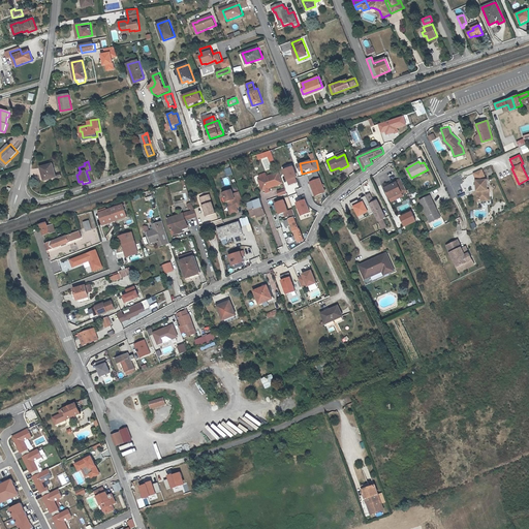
[(42,166),(45,175),(43,176),(44,181),(57,177),(53,163),(42,166)]
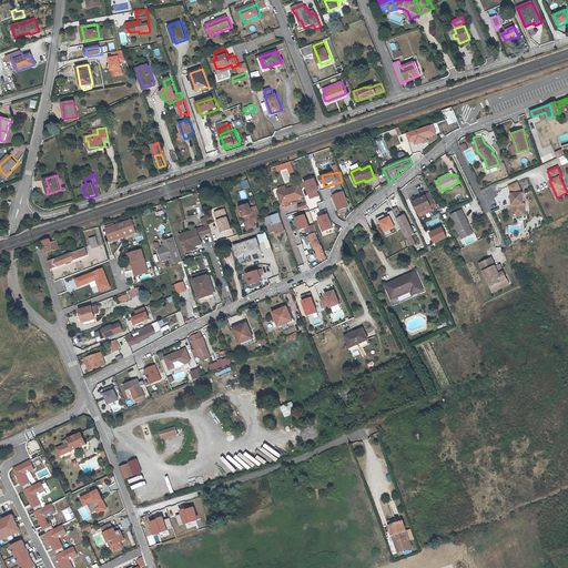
[(312,200),(323,195),(316,179),(305,183),(312,200)]
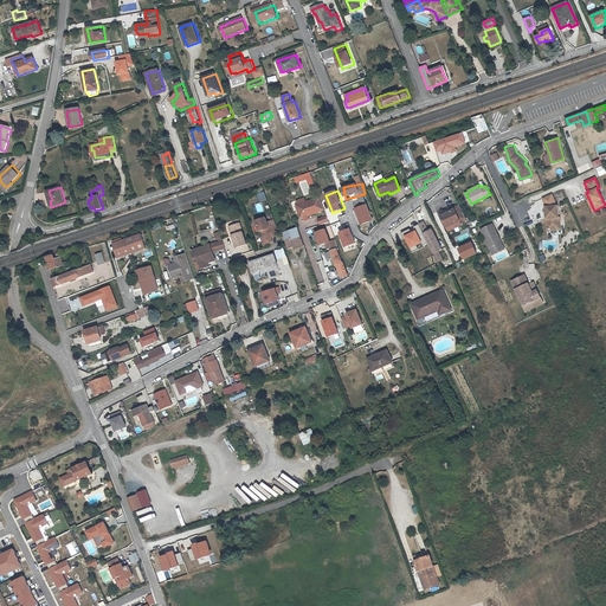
[(260,201),(268,199),(265,192),(257,194),(260,201)]
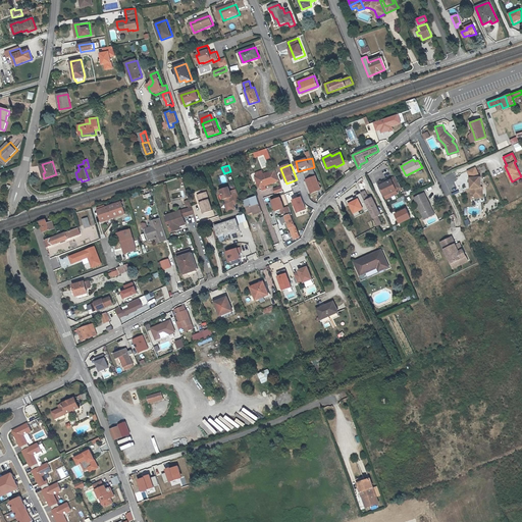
[(275,169),(256,176),(260,188),(279,179),(275,169)]
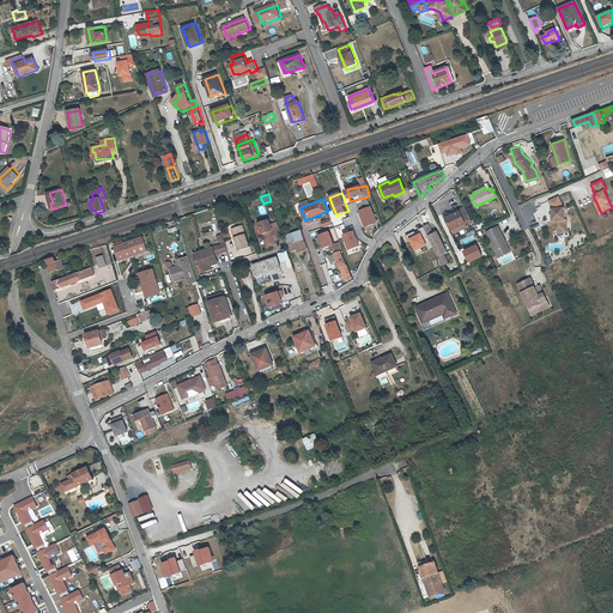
[(370,202),(360,206),(363,212),(359,214),(363,224),(365,224),(366,228),(377,223),(375,217),(377,217),(376,212),(374,213),(370,202)]
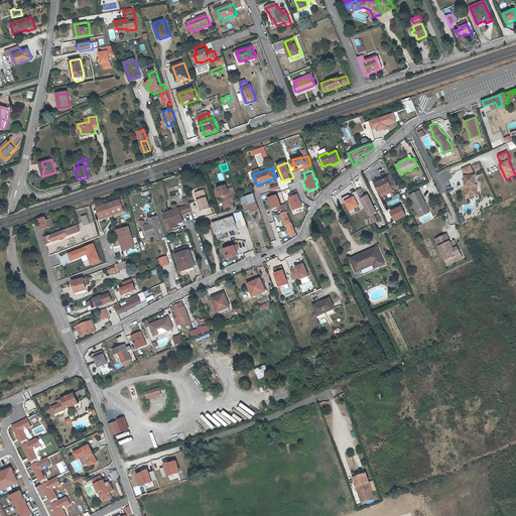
[(387,177),(381,179),(375,182),(380,192),(397,184),(392,174),(391,173),(386,175),(387,177)]
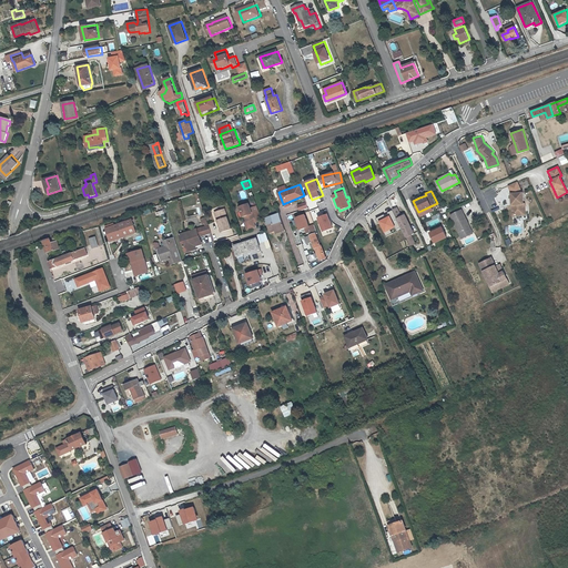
[(523,193),(510,193),(511,205),(514,204),(514,215),(525,215),(524,204),(523,204),(523,193)]
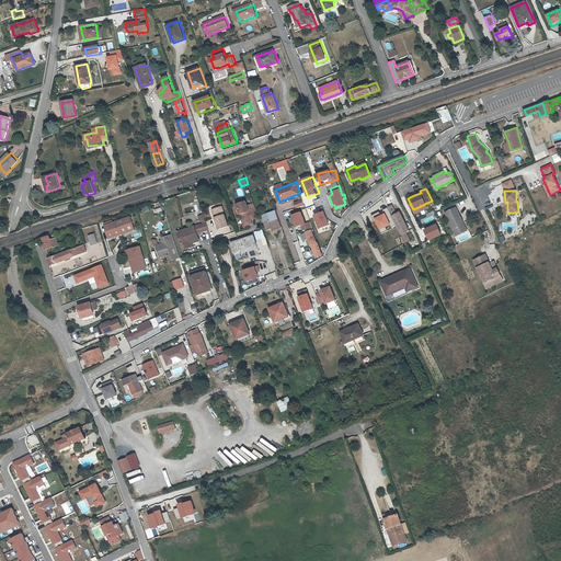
[(251,216),(253,215),(251,205),(249,206),(248,202),(243,203),(240,202),(237,207),(240,208),(241,209),(243,214),(245,218),(251,216)]
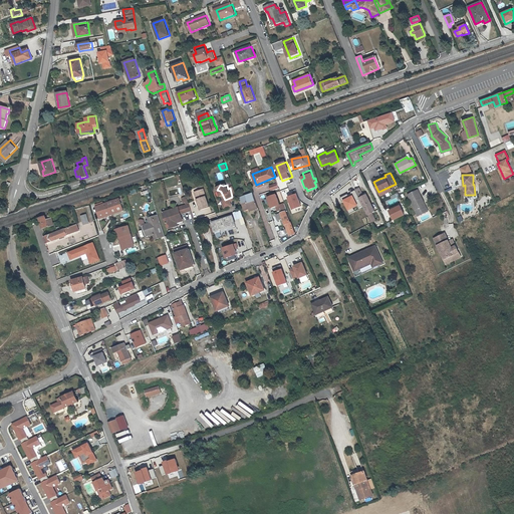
[(363,194),(359,187),(355,188),(370,220),(373,218),(370,211),(374,209),(365,193),(363,194)]
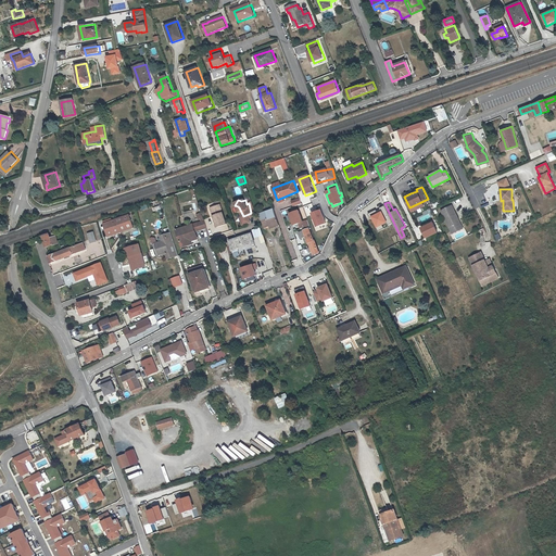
[(313,207),(315,212),(313,213),(318,228),(328,225),(320,204),(313,207)]
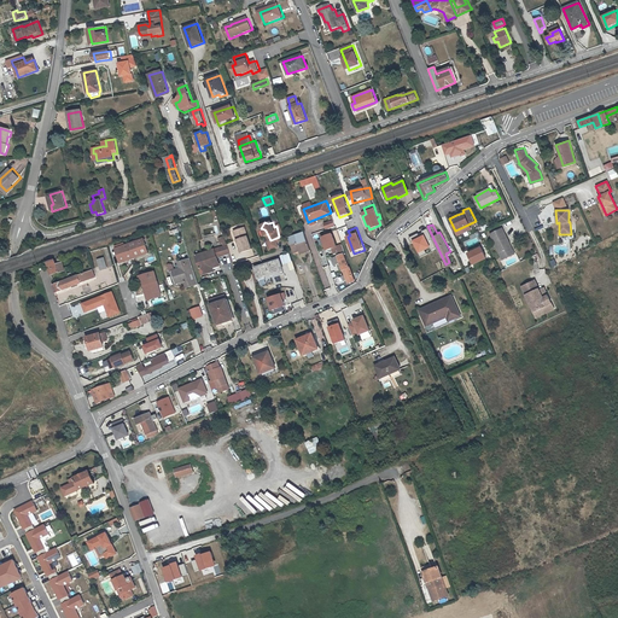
[(246,228),(237,231),(240,240),(239,240),(244,254),(254,250),(246,228)]
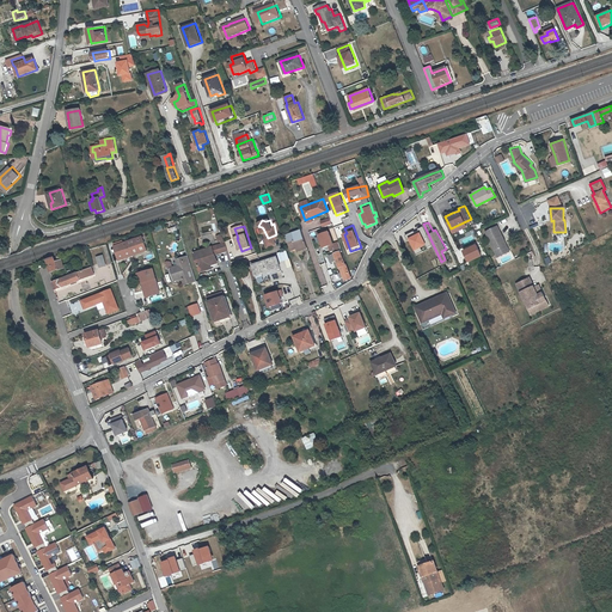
[(505,238),(499,226),(485,231),(497,256),(507,251),(501,240),(505,238)]
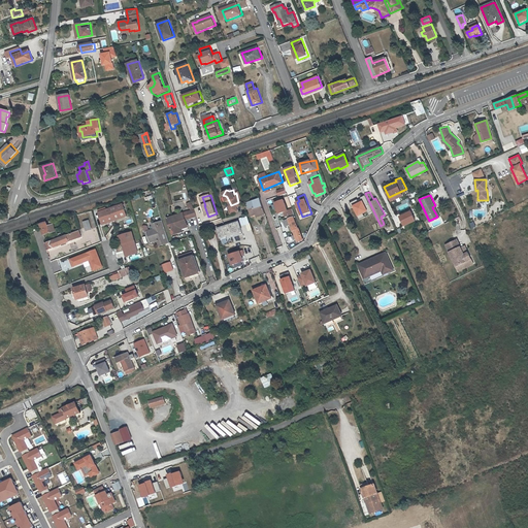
[(396,206),(397,209),(410,206),(408,198),(400,201),(401,205),(396,206)]
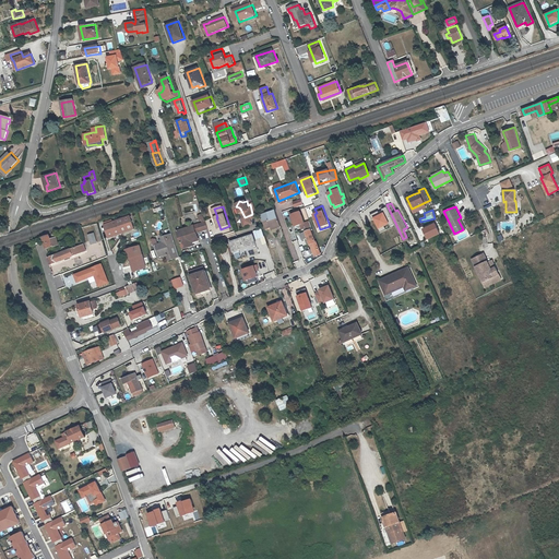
[(270,223),(272,227),(272,229),(282,226),(276,211),(262,215),(265,224),(270,223)]
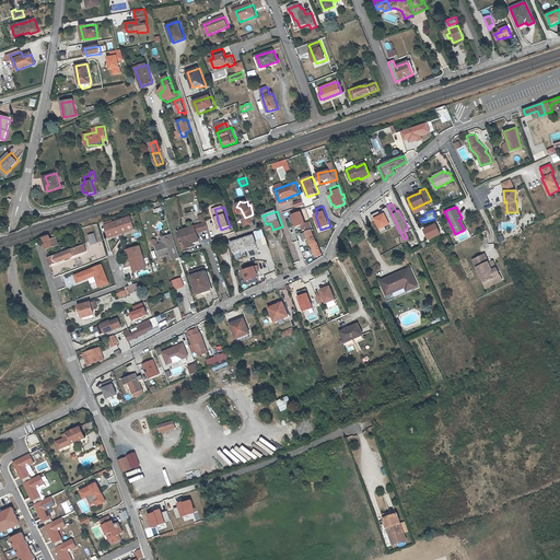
[(130,216),(117,220),(121,232),(135,229),(130,216)]
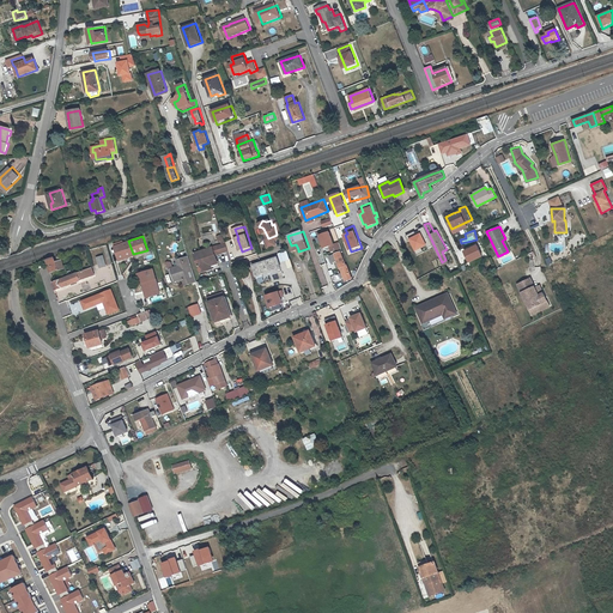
[(274,236),(268,238),(266,240),(268,248),(275,246),(273,241),(275,240),(274,236)]
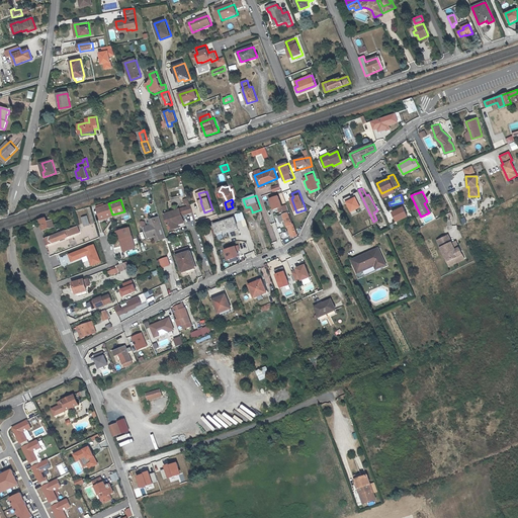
[(112,214),(108,203),(96,207),(100,219),(112,214)]
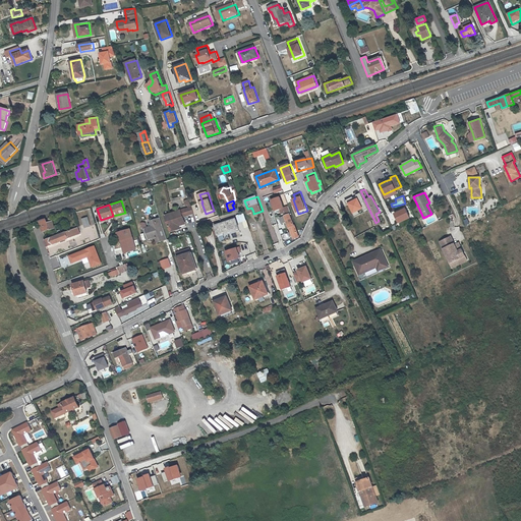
[(192,207),(185,209),(188,216),(194,214),(192,207)]
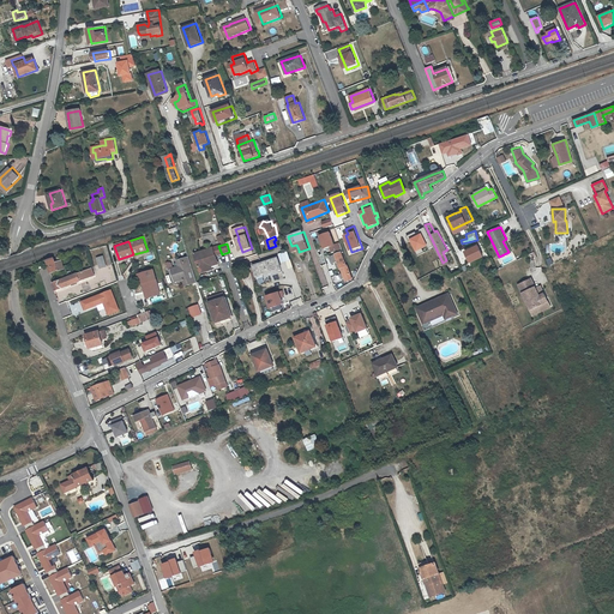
[(481,245),(465,252),(471,265),(487,258),(481,245)]
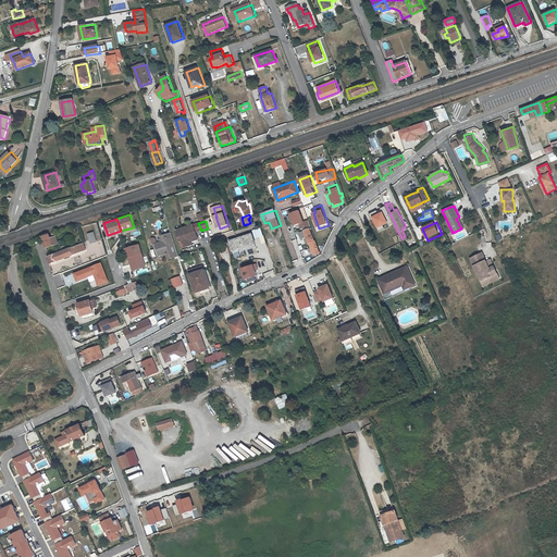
[(184,227),(189,245),(193,244),(192,240),(190,238),(198,235),(197,232),(194,224),(184,227)]
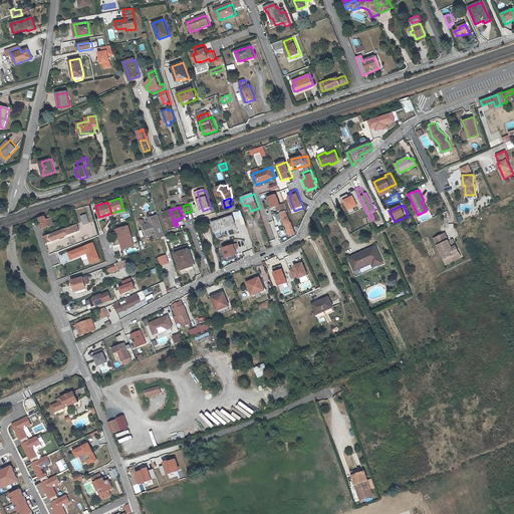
[(175,226),(170,210),(163,213),(168,229),(175,226)]
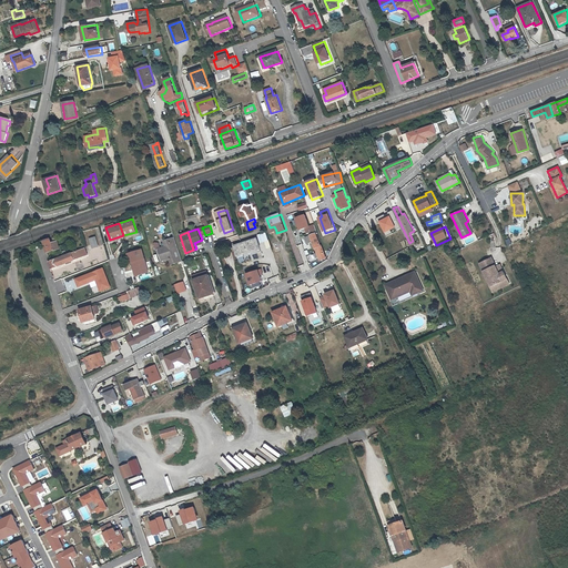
[(378,237),(384,249),(386,247),(389,255),(401,250),(393,232),(378,237)]
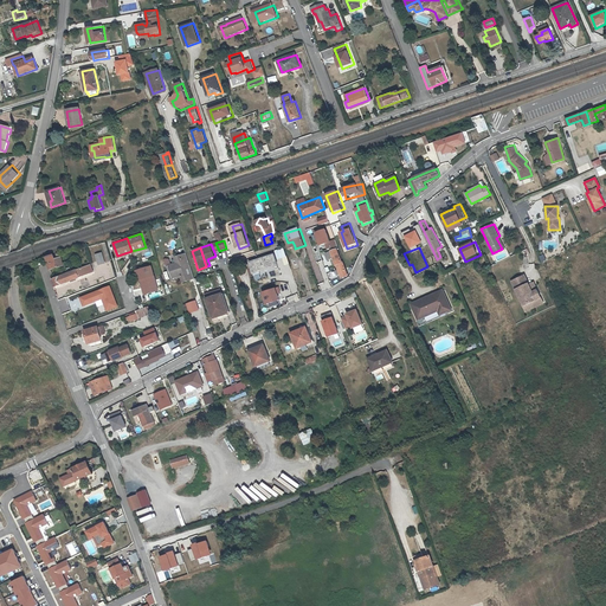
[(337,250),(335,250),(327,253),(328,260),(334,258),(337,268),(337,266),(340,270),(336,271),(337,276),(341,275),(342,278),(348,276),(343,262),(341,262),(337,250)]
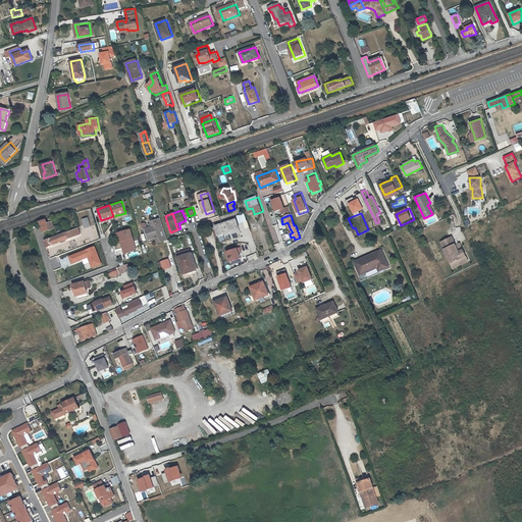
[(149,227),(152,238),(154,237),(156,243),(161,241),(157,228),(163,226),(160,217),(149,221),(151,226),(149,227)]
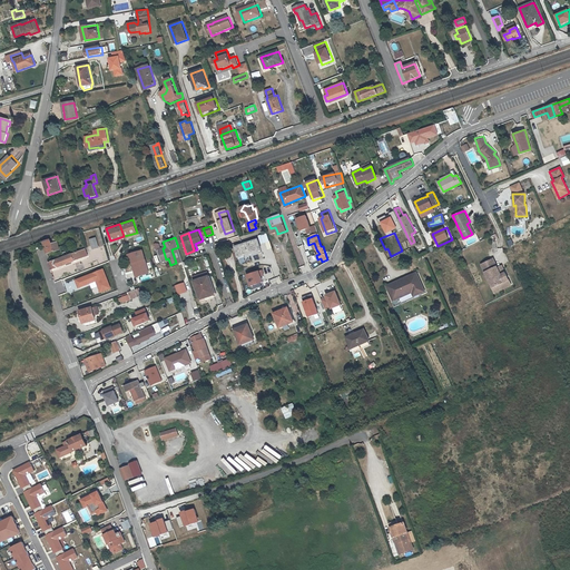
[(258,239),(236,248),(243,266),(254,262),(252,257),(263,253),(258,239)]
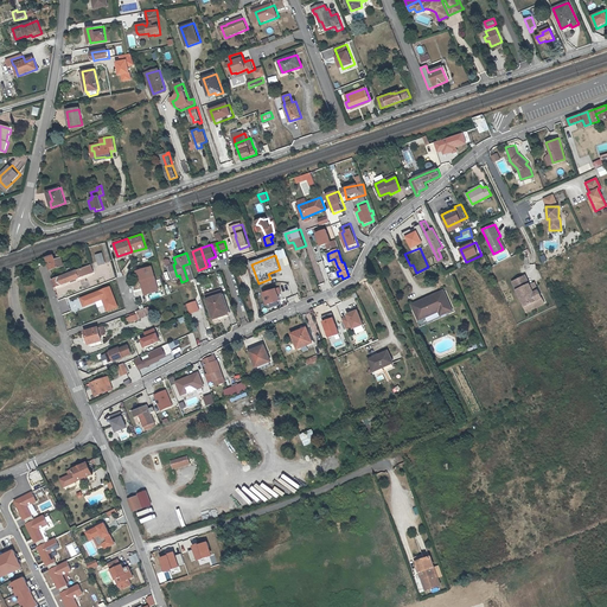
[(55,261),(53,256),(48,259),(51,270),(64,267),(62,259),(55,261)]
